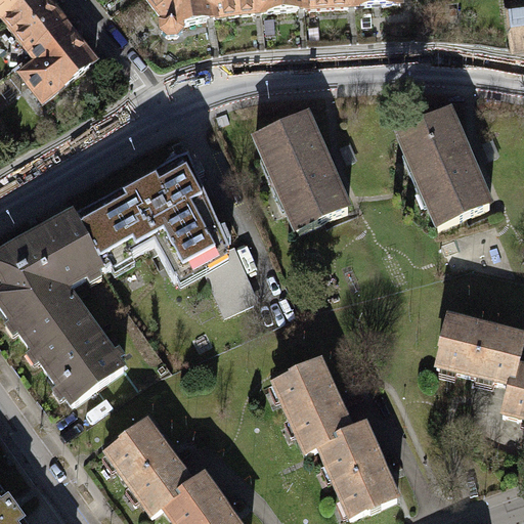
[(0,0),(0,20),(3,25),(35,0),(0,0)]
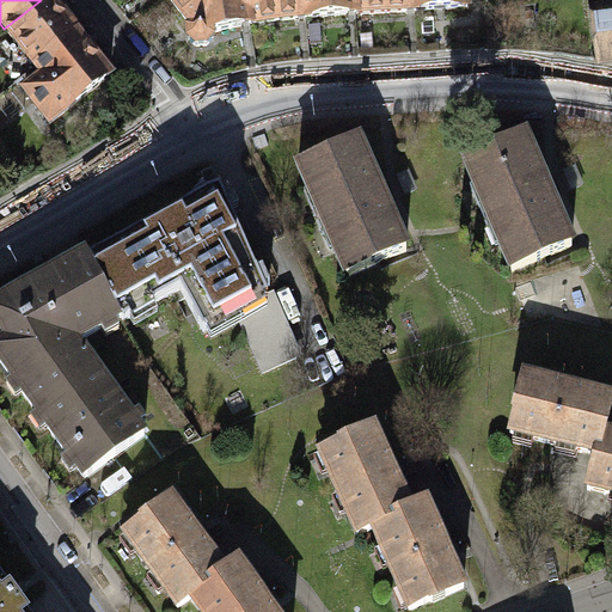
[(41,0),(4,29),(35,68),(79,34),(51,0),(41,0)]
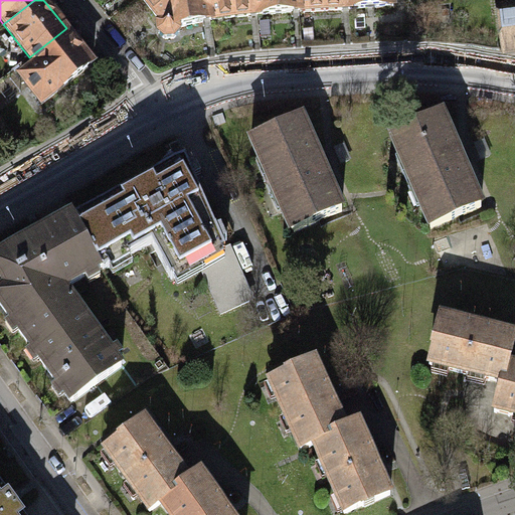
[(140,0),(154,18),(155,32),(161,36),(171,37),(176,31),(177,26),(205,21),(201,0),(140,0)]
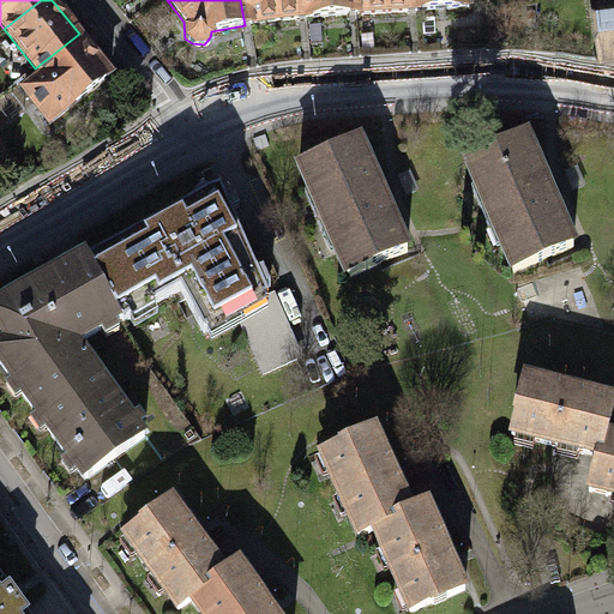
[(247,25),(302,18),(300,0),(240,0),(245,25),(247,25)]
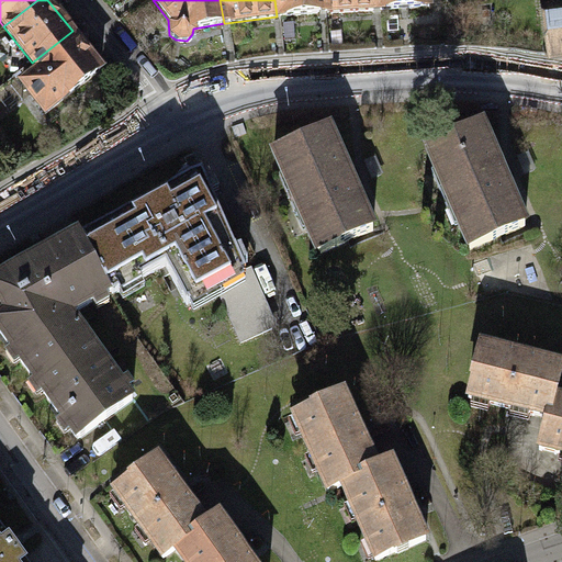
[(274,0),(277,17),(322,13),(321,0),(274,0)]
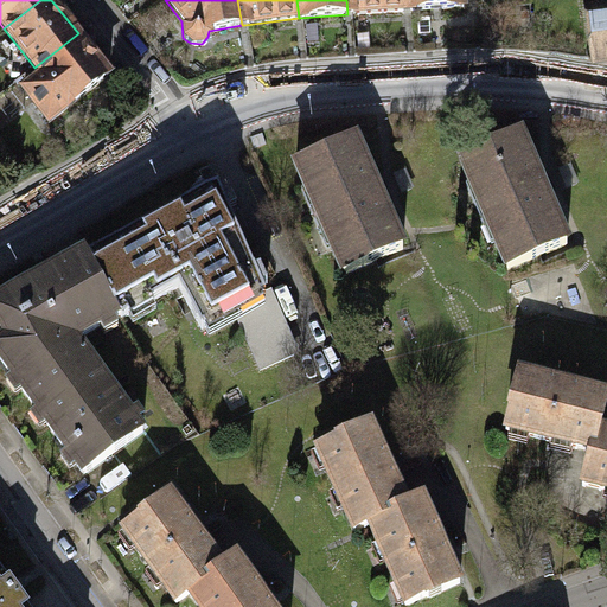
[(407,0),(346,0),(347,14),(408,10),(407,0)]
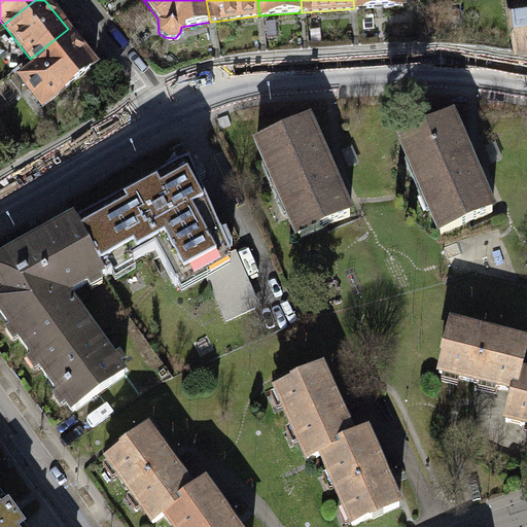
[(397,0),(353,0),(354,8),(378,7),(398,5),(397,0)]
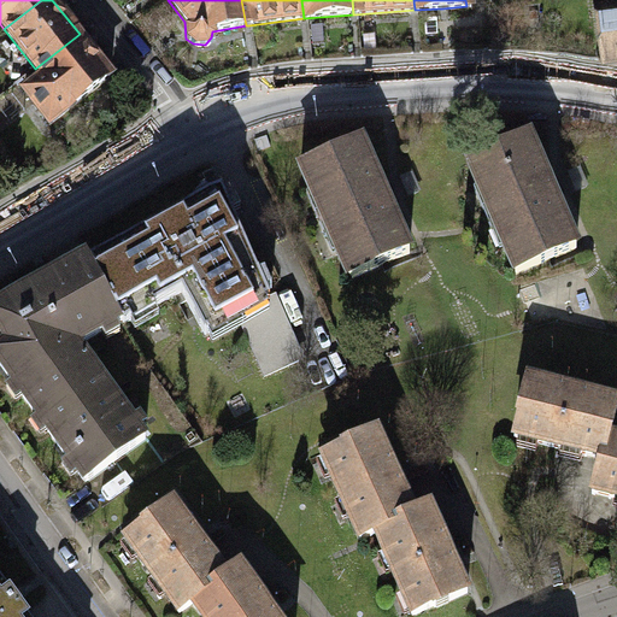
[(616,0),(598,0),(605,65),(616,63),(616,0)]
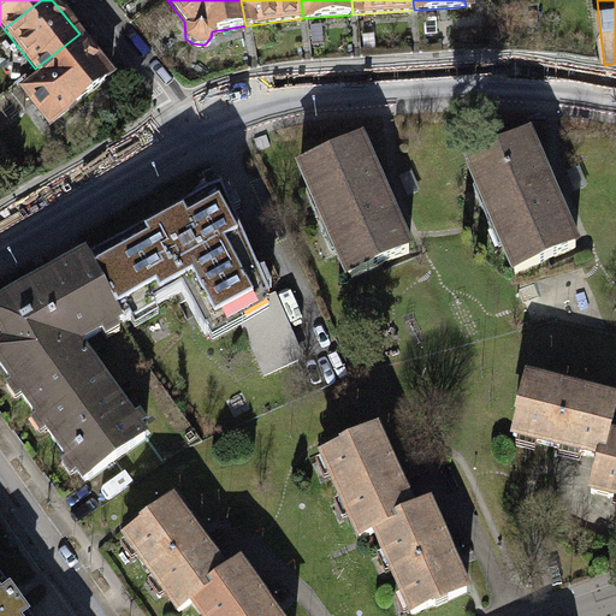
[(113,77),(80,34),(35,69),(41,77),(23,92),(49,126),(113,77)]
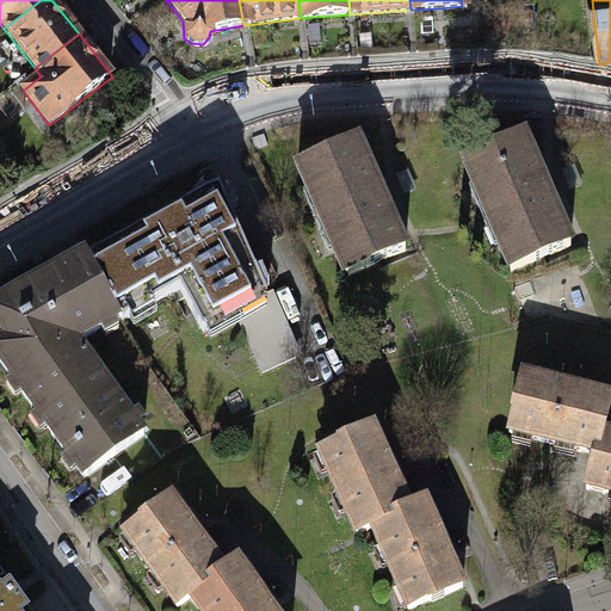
[(569,244),(518,134),(460,161),(471,186),(477,184),(504,240),(495,244),(507,271),(569,244)]
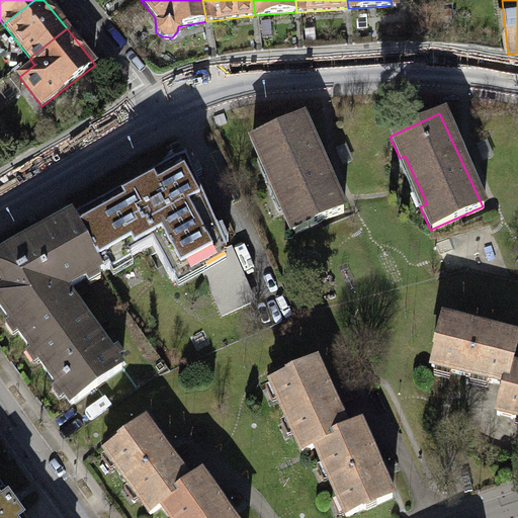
[(341,212),(300,117),(248,140),(259,164),(265,160),(285,209),(280,210),(289,234),(341,212)]
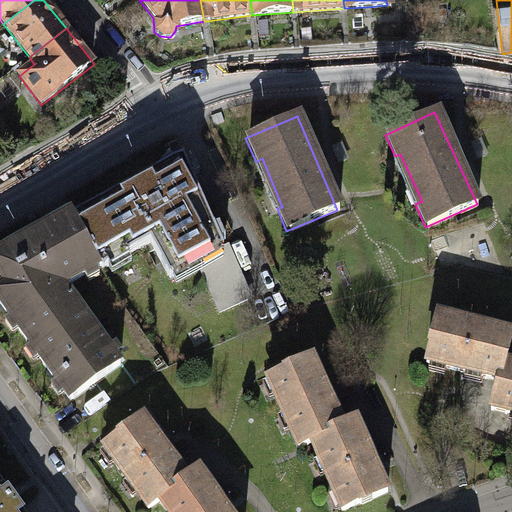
[(483,139),(472,143),(479,159),(490,155),(483,139)]
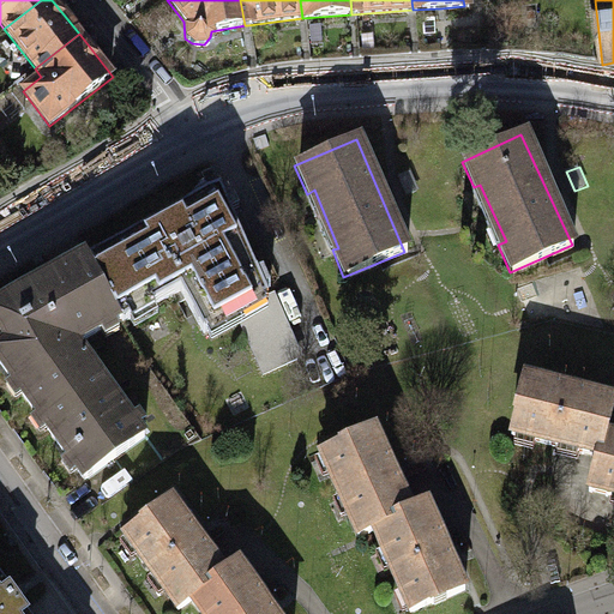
[(411,172),(399,176),(408,196),(420,191),(411,172)]
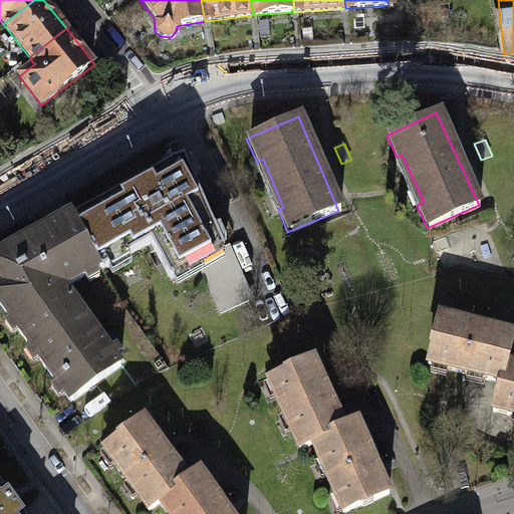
[(156,172),(71,214),(98,267),(151,243),(166,277),(196,263),(219,250),(218,243),(224,240),(218,228),(213,230),(180,161),(173,163),(166,160),(156,172)]
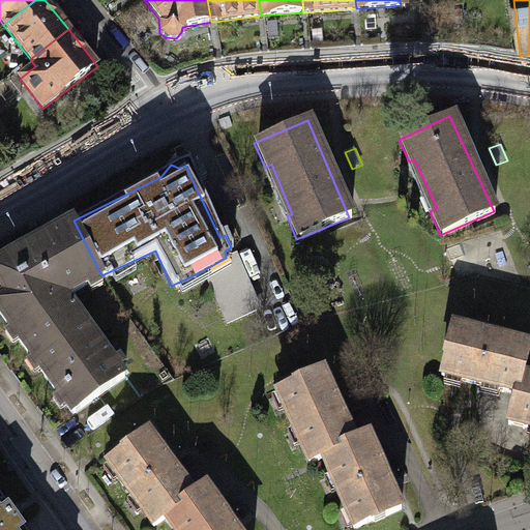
[(62,296),(101,275),(74,221),(0,260),(0,281),(6,292),(0,295),(0,318),(69,412),(120,377),(62,296)]
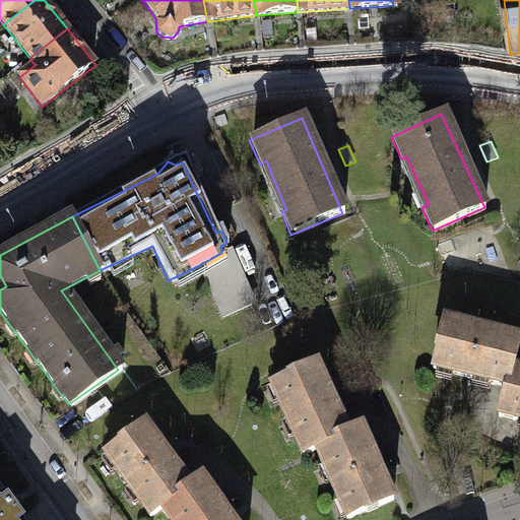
[(226,251),(221,253),(198,266),(219,316),(249,305),(226,251)]
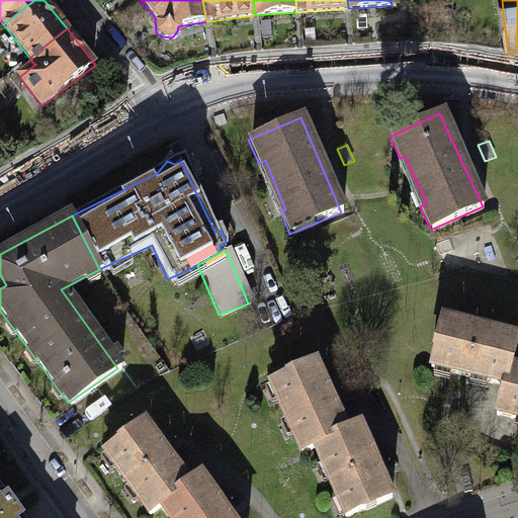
[(517,415),(517,359),(515,359),(517,343),(517,322),(442,307),(429,367),(500,383),(495,411),(517,415)]
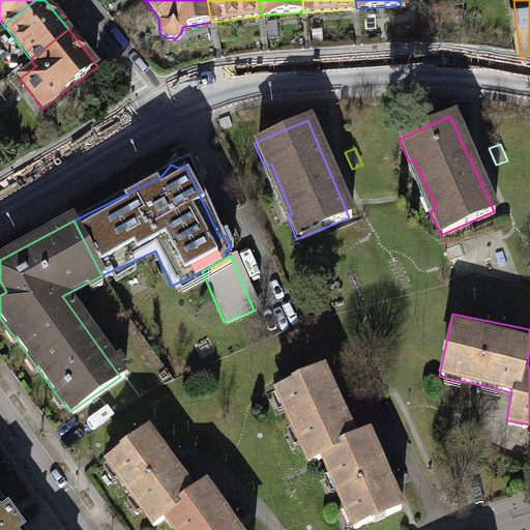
[(356,529),(409,509),(374,422),(357,430),(328,359),(274,381),(308,463),(324,457),(353,529),(356,529)]
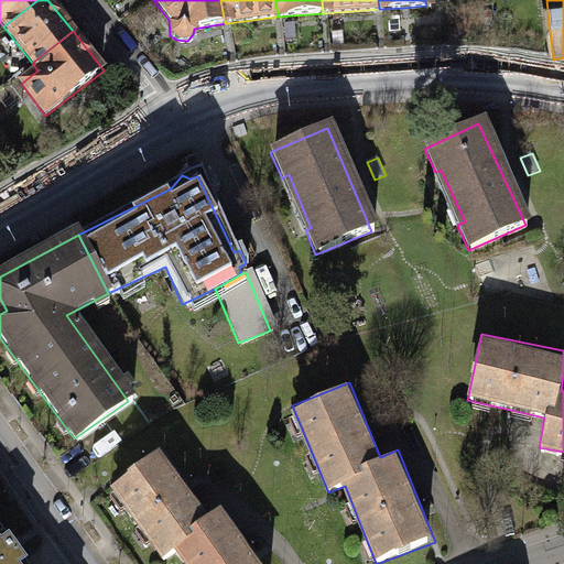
[(264,563),(223,501),(207,512),(163,447),(111,481),(165,562),(181,552),(188,563),(264,563)]
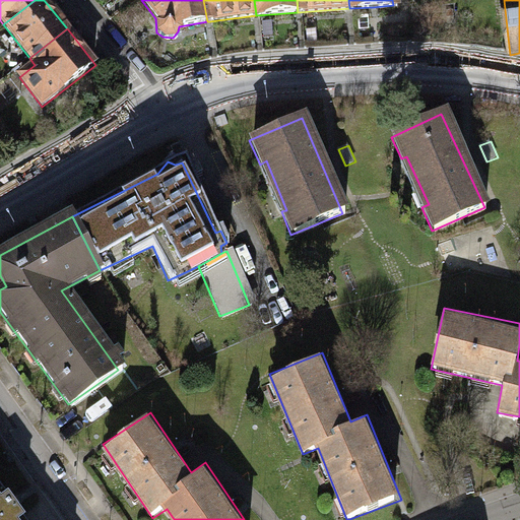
[(0,519),(19,519),(0,492),(0,519)]
